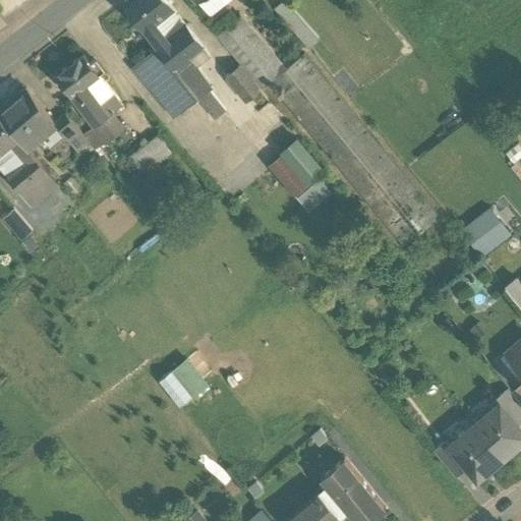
[(164,0),(128,0),(123,5),(145,32),(155,24),(172,10),(164,0)]
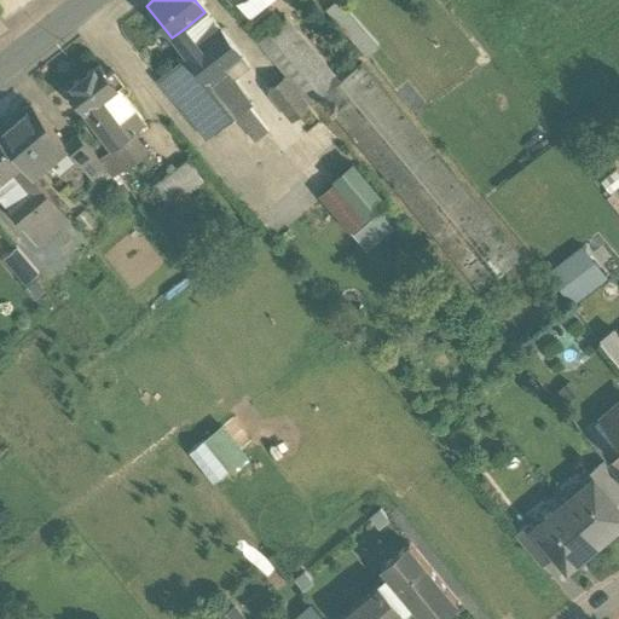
[(238,0),(235,4),(249,21),(273,0),(238,0)]
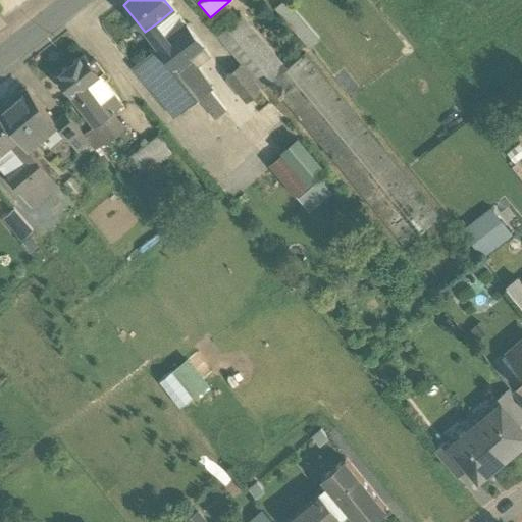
[(303,24),(283,1),(273,9),(293,33),(303,24)]
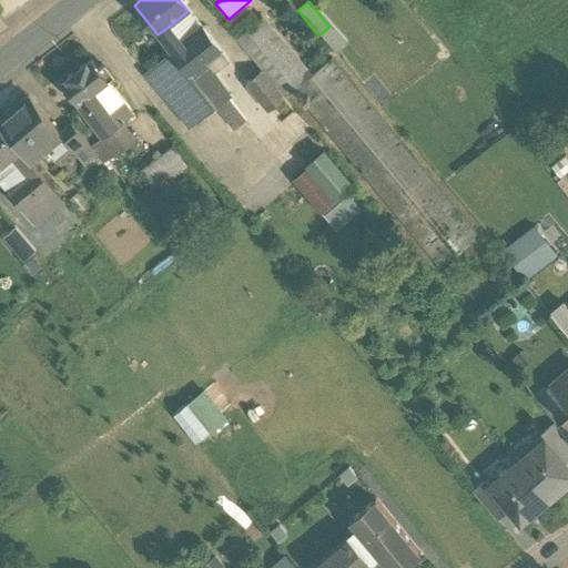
[(188,11),(169,27),(182,43),(201,28),(188,11)]
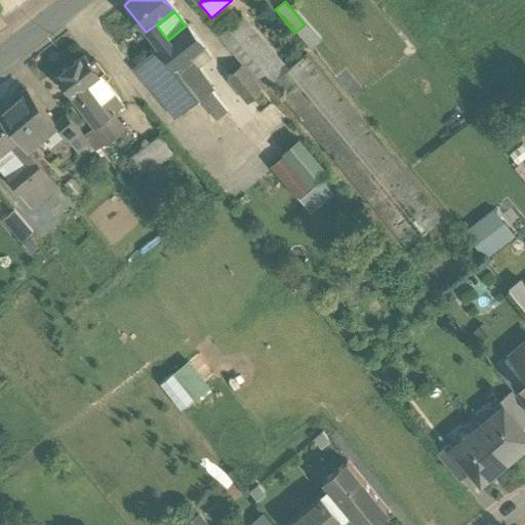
[(239,21),(217,38),(259,87),(280,70),(239,21)]
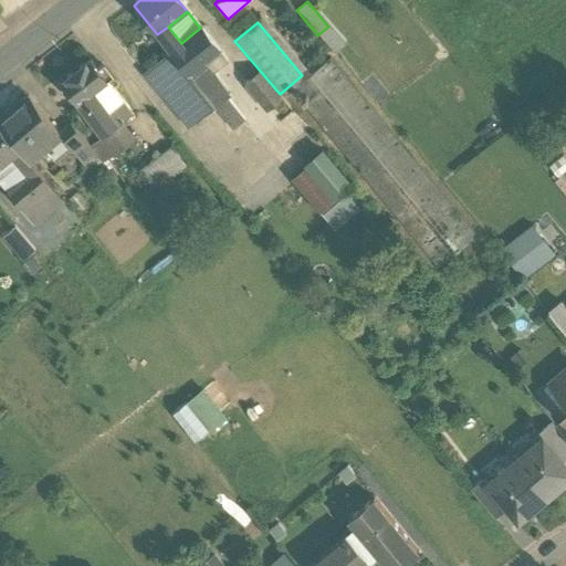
[(168,27),(157,34),(170,51),(181,43),(168,27)]
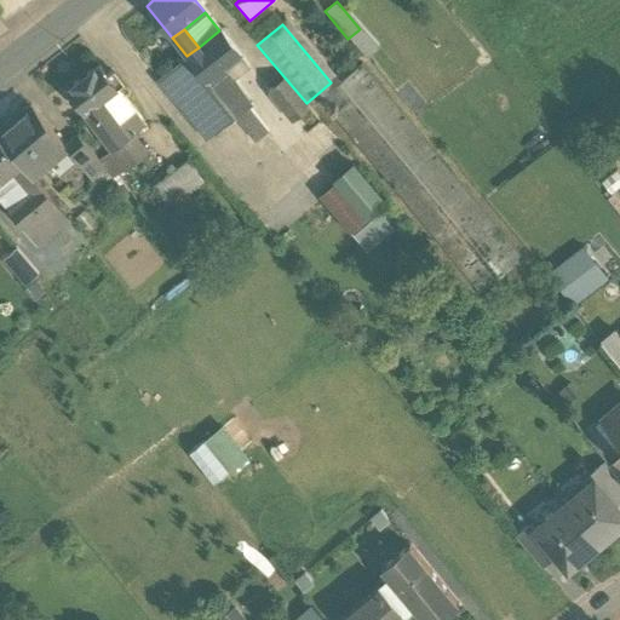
[(199,47),(187,56),(187,57),(208,84),(224,72),(241,58),(219,30),(199,47)]
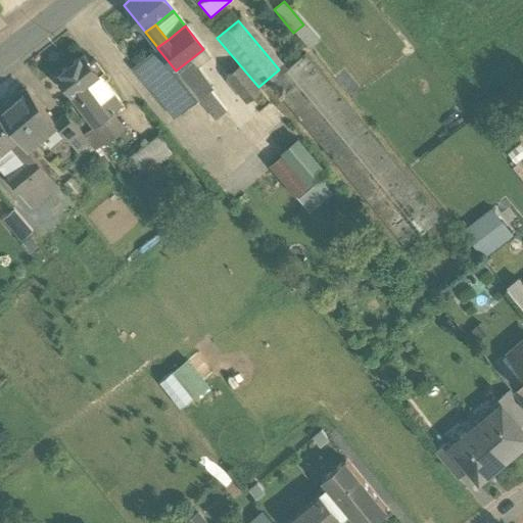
[(176,70),(157,48),(132,69),(175,121),(199,101),(191,91),(176,70)]
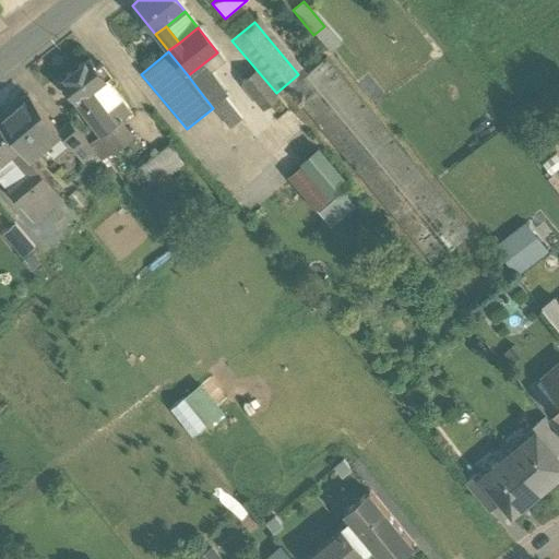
[(88,59),(59,81),(76,104),(92,93),(110,79),(103,68),(98,71),(88,59)]
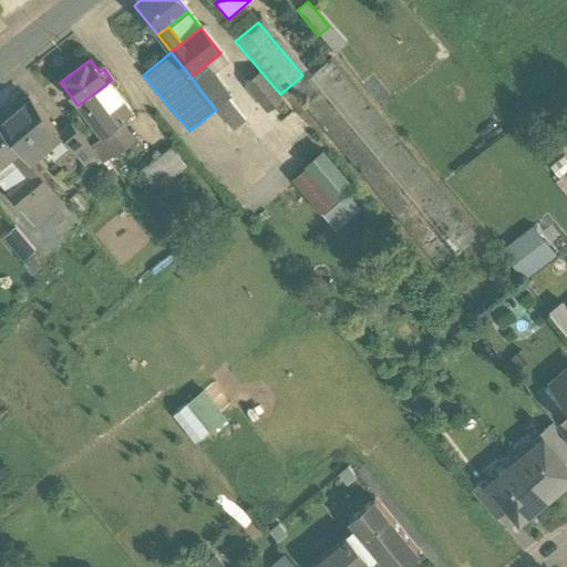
[(484,238),(331,60),(305,82),(317,96),(300,110),(436,274),(484,238)]
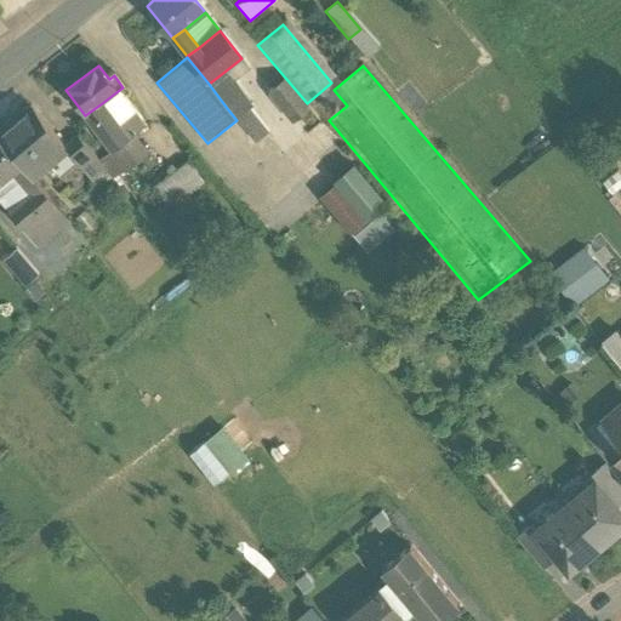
[(224,72),(209,84),(227,108),(244,96),(224,72)]
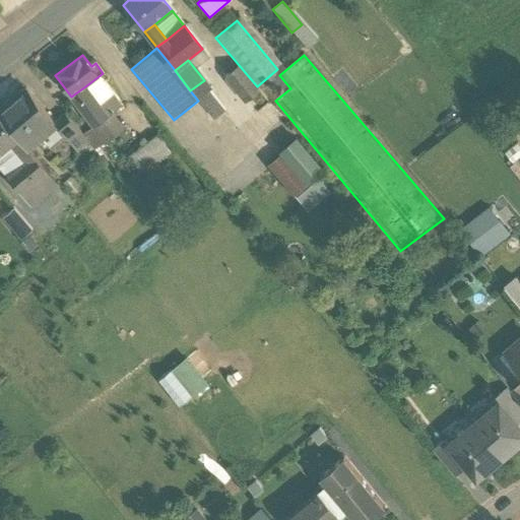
[(258,91),(238,67),(224,78),(245,103),(258,91)]
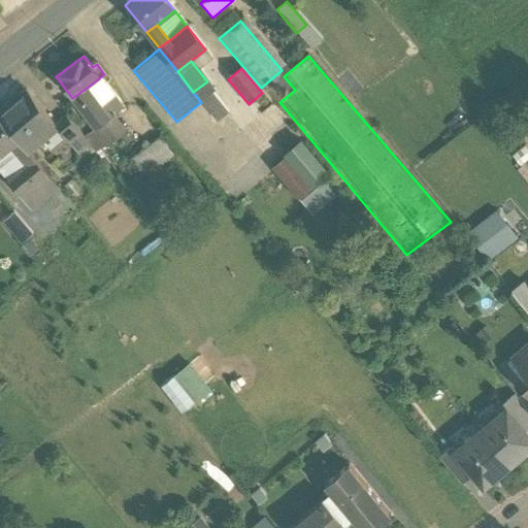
[(207,81),(193,92),(201,102),(212,93),(215,92),(207,81)]
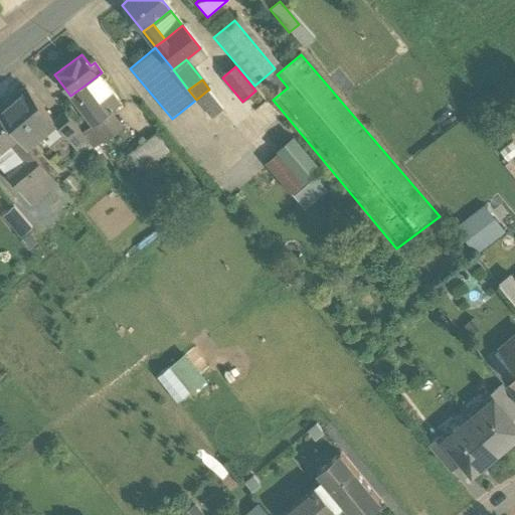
[(84,86),(70,96),(93,126),(107,116),(98,104),(84,86)]
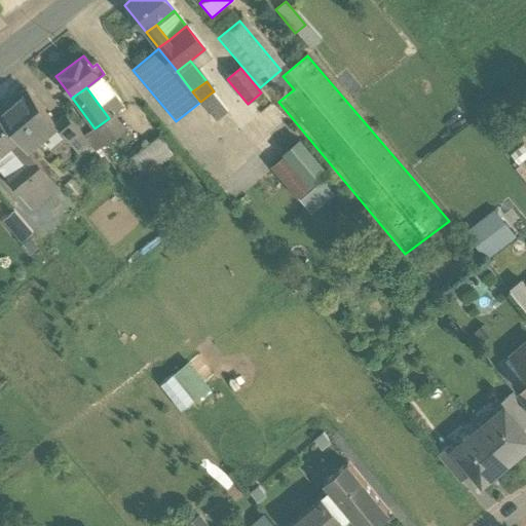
[(54,125),(26,90),(0,111),(0,118),(17,140),(26,149),(52,127),(54,126),(54,125)]
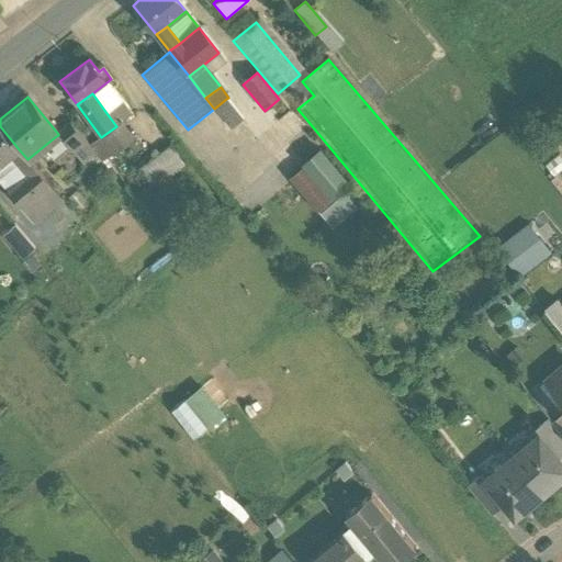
[(243,121),(226,99),(214,109),(231,131),(243,121)]
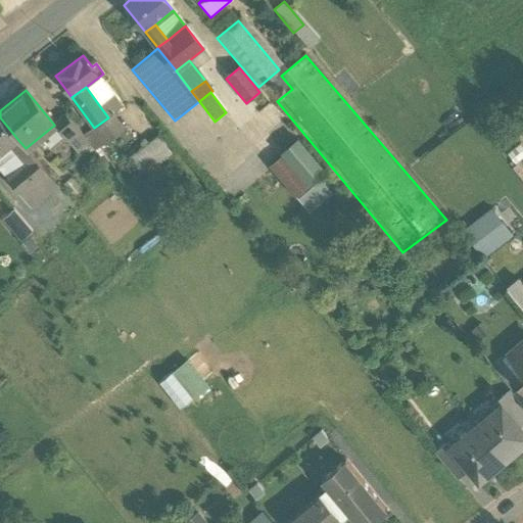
[(113,95),(99,105),(108,117),(123,107),(113,95)]
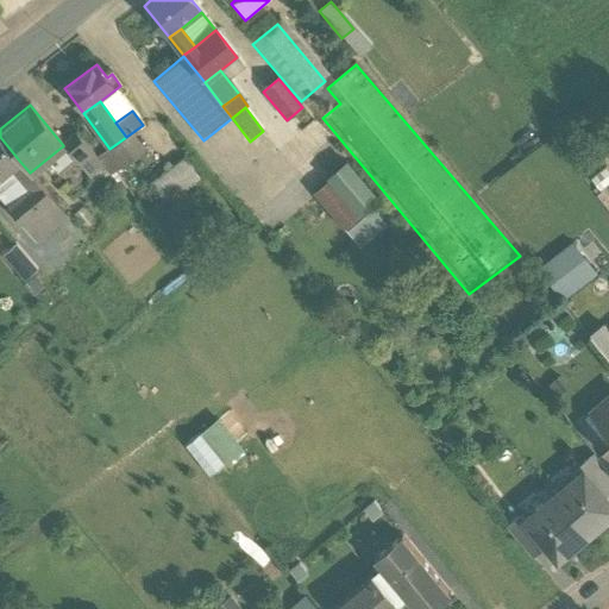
[(320,130),(313,121),(293,138),(312,163),(333,146),(320,130)]
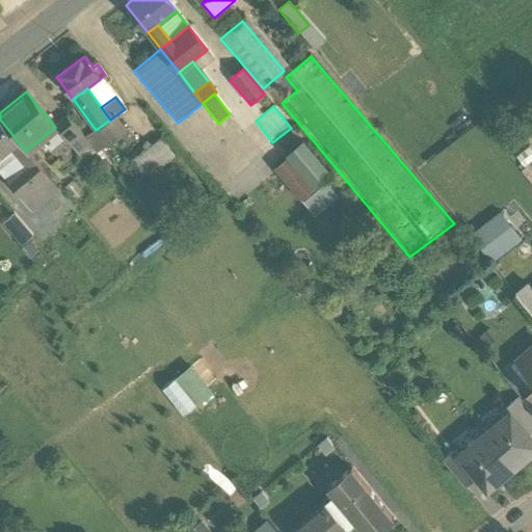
[(84,138),(67,117),(55,127),(55,128),(80,157),(90,149),(91,148),(84,138)]
